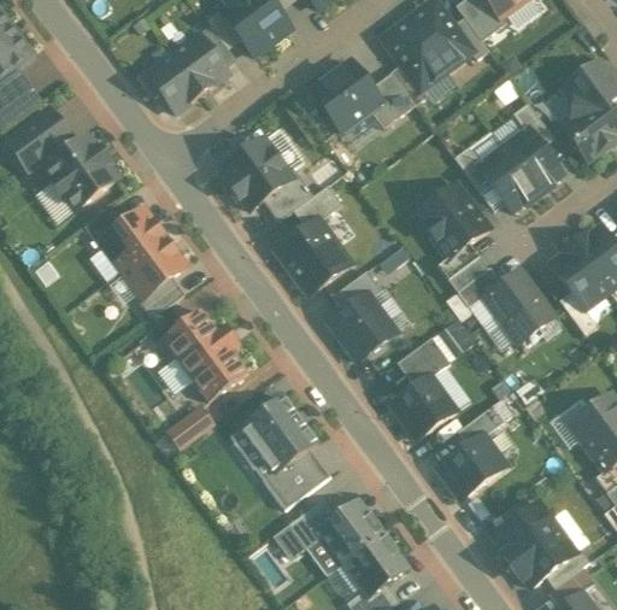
[(230,0),(219,9),(219,10),(225,18),(241,39),(254,56),(291,28),(278,12),(270,0),(230,0)]
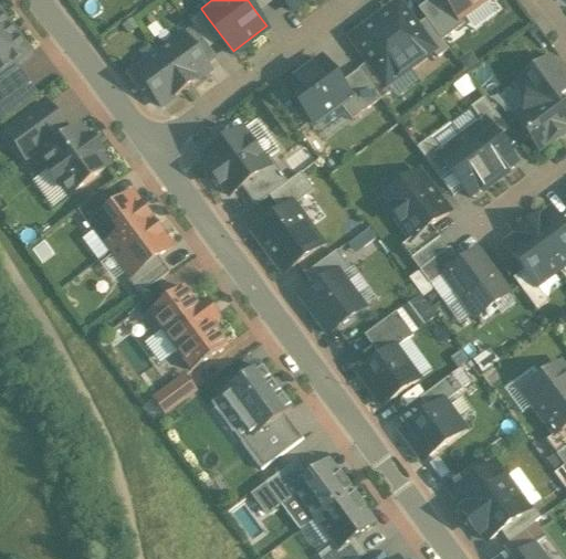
[(248,0),(255,11),(269,1),(268,0),(248,0)]
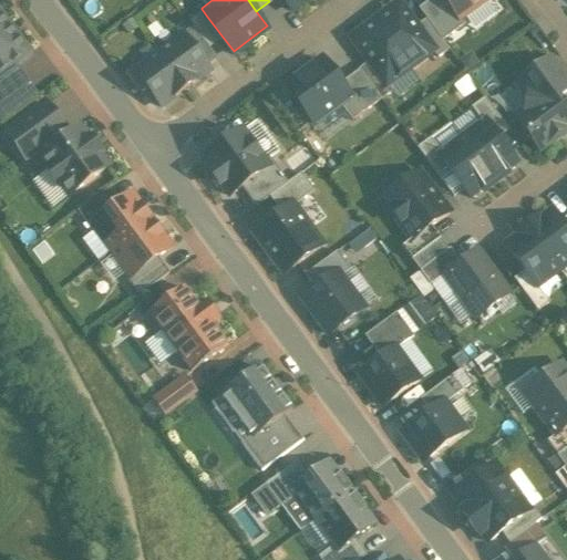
[(398,0),(375,17),(410,63),(432,45),(433,45),(430,41),(415,22),(400,0),(398,0)]
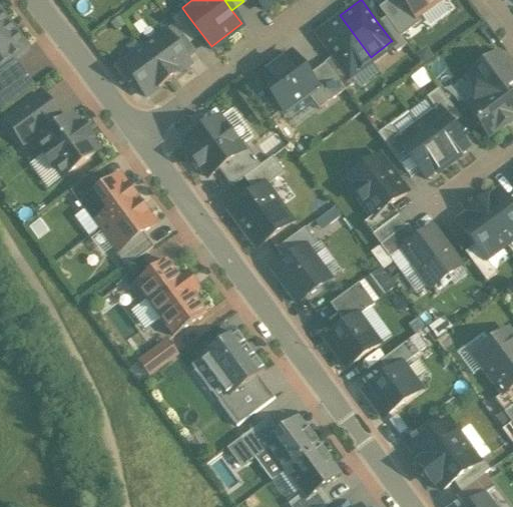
[(416,13),(406,0),(384,0),(379,4),(386,13),(399,30),(401,33),(421,17),(417,12),(416,13)]
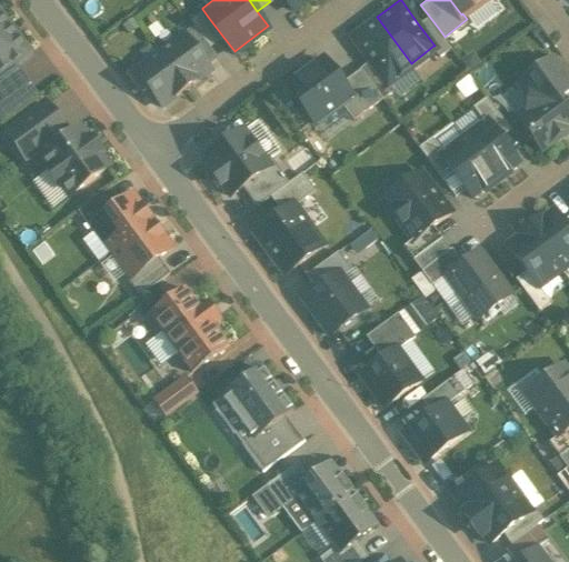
[(450,0),(461,14),(462,13),(466,11),(481,0),(450,0)]
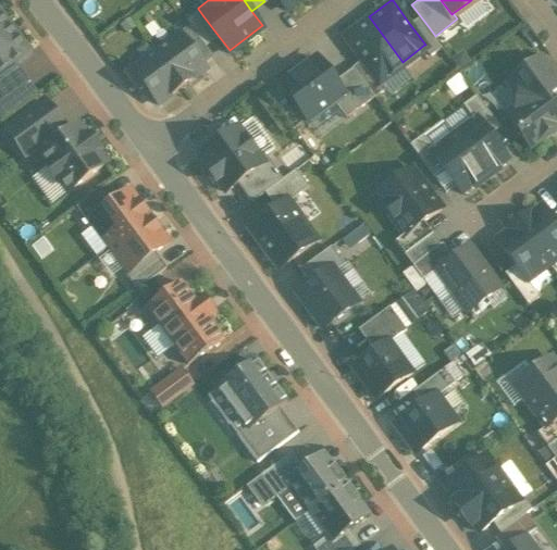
[(471,0),(456,11),(468,27),(493,8),(486,0),(471,0)]
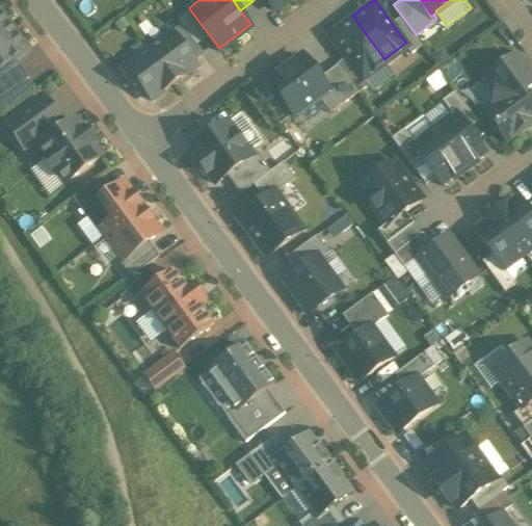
[(181,21),(184,24),(194,16),(189,8),(178,17),(181,21)]
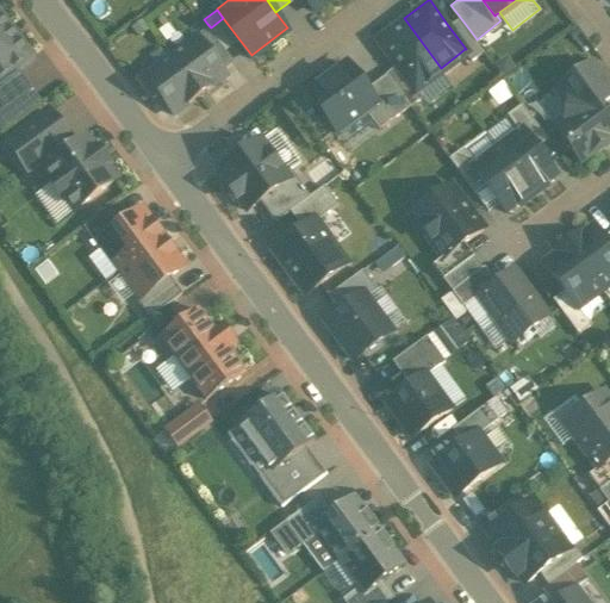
[(0,12),(0,74),(17,63),(30,53),(0,12)]
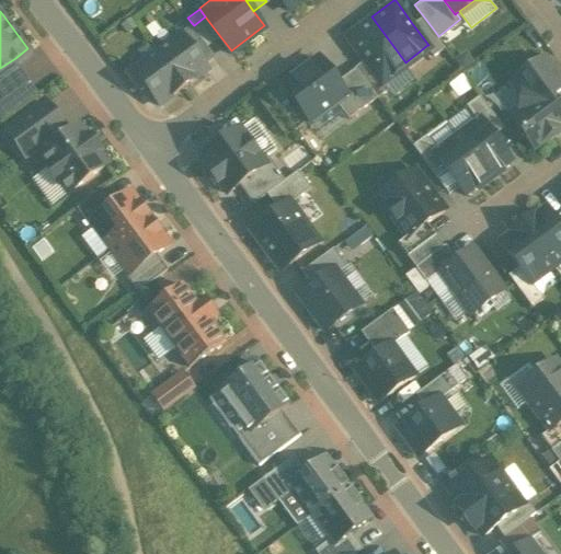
[(411,22),(425,41),(436,33),(422,14),(411,22)]
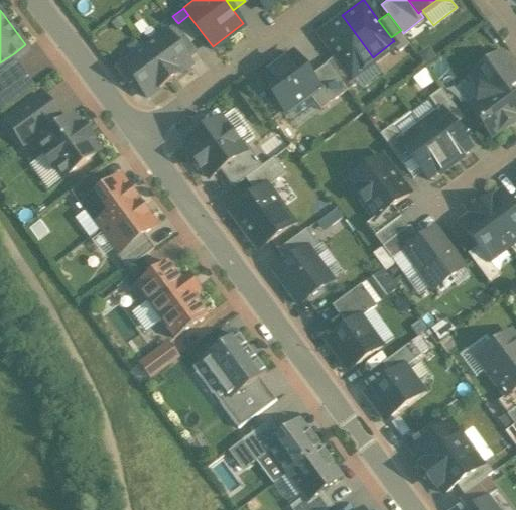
[(190,40),(202,32),(188,15),(178,23),(183,31),(190,40)]
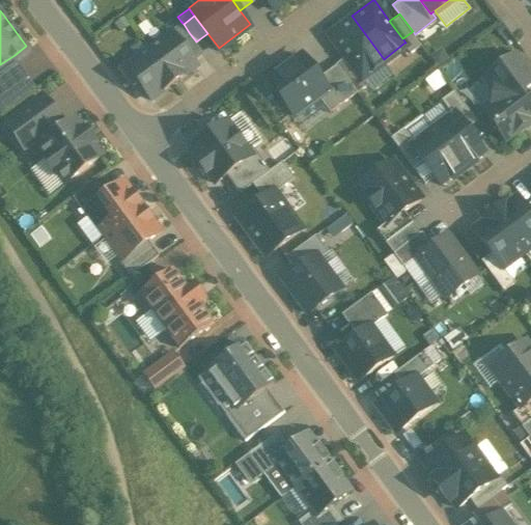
[(362,75),(384,59),(352,16),(330,31),(346,53),(359,71),(362,75)]
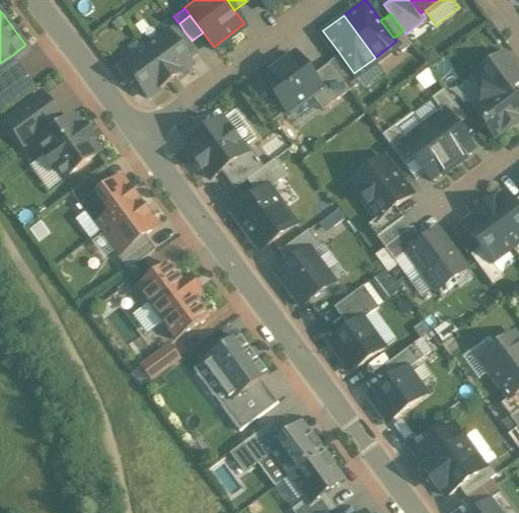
[(176,20),(166,28),(167,29),(168,28),(175,39),(184,31),(179,23),(176,20)]
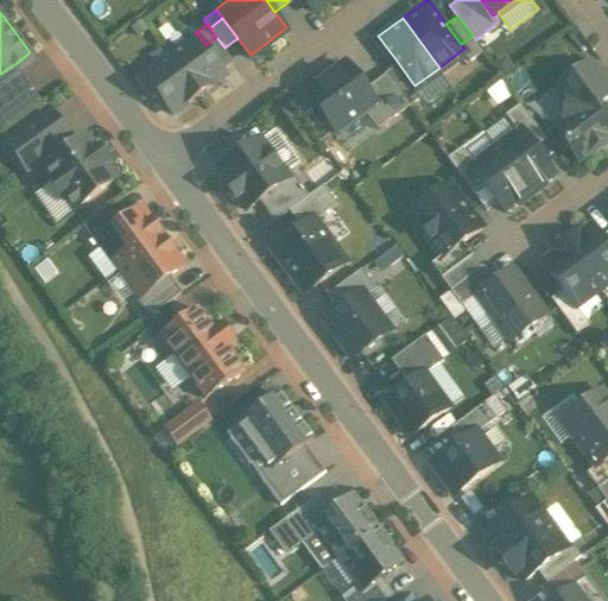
[(196,35),(171,52),(200,92),(211,83),(211,82),(225,71),(221,67),(206,45),(197,33),(196,35)]
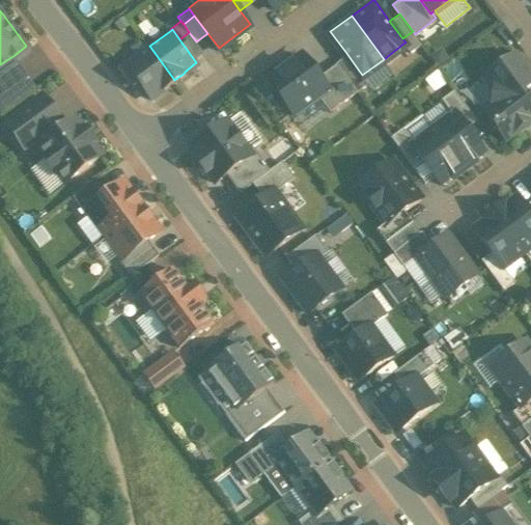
[(413,31),(402,38),(406,43),(404,43),(410,50),(420,42),(415,34),(413,31)]
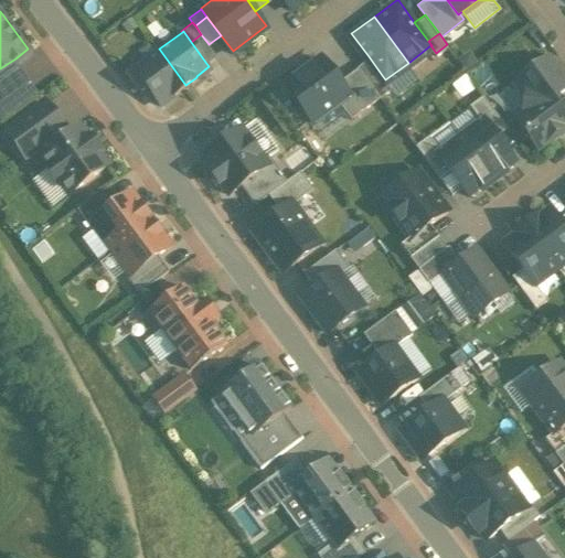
[(215,54),(201,34),(191,42),(205,62),(215,54)]
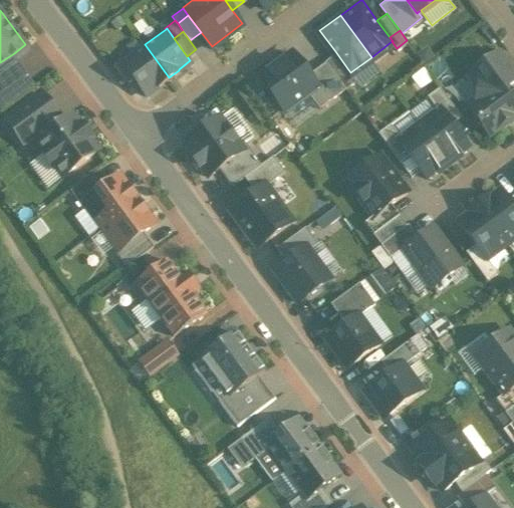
[(124,59),(122,61),(133,75),(147,93),(158,84),(159,84),(169,77),(145,44),(124,59)]
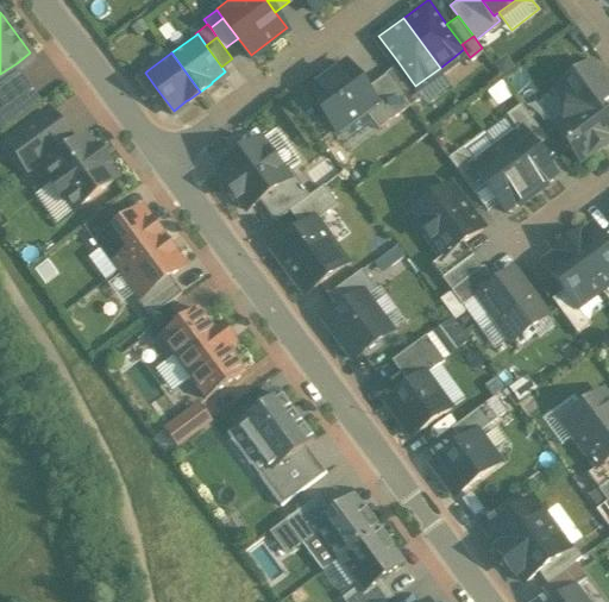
[(608,75),(594,56),(576,70),(598,100),(608,92),(608,75)]
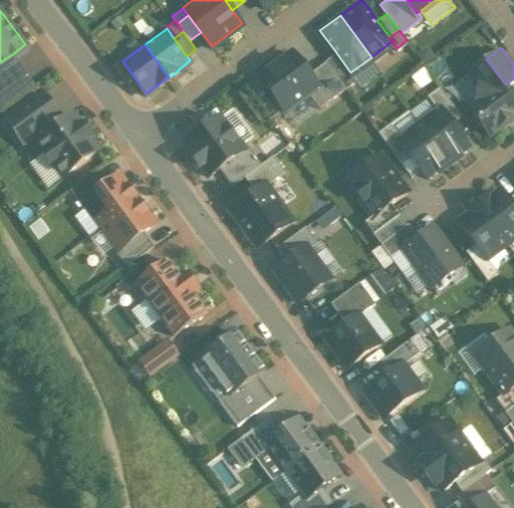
[(292,50),(260,74),(284,108),(308,90),(317,84),(308,72),(292,50)]
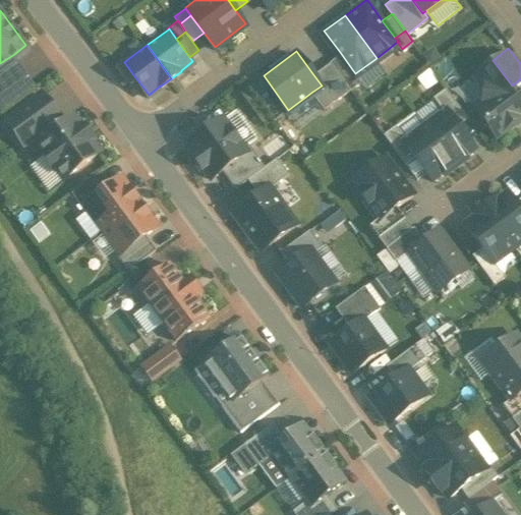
[(330,60),(342,76),(352,69),(340,52),(330,59),(330,60)]
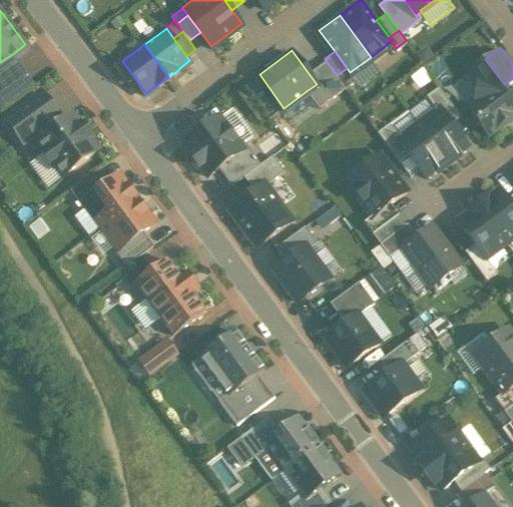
[(14,53),(0,62),(0,91),(27,71),(14,53)]
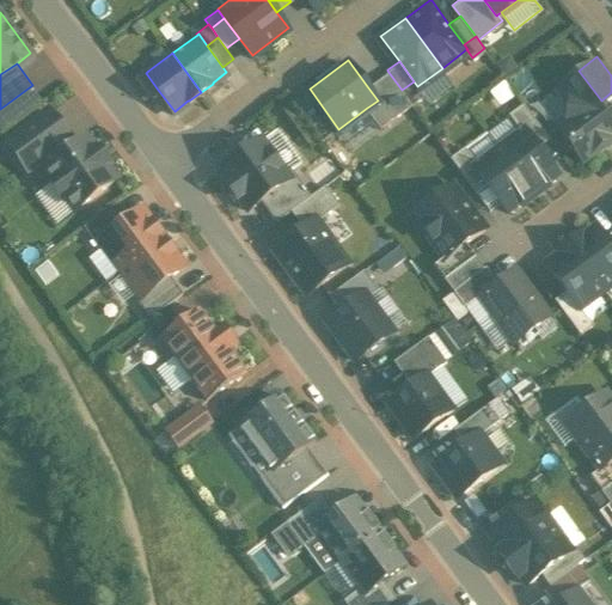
[(158,90),(146,73),(148,71),(145,67),(135,74),(151,96),(158,90)]
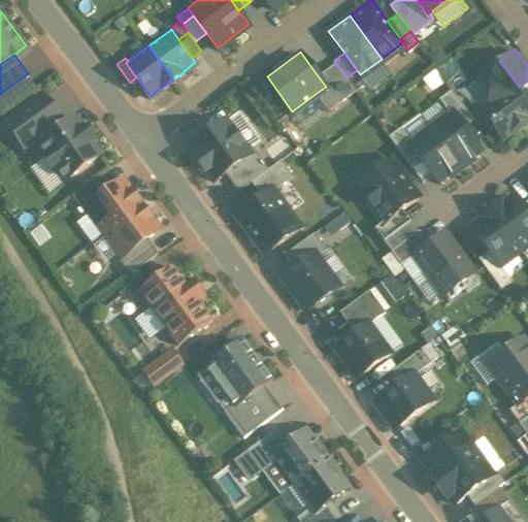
[(317,74),(326,87),(317,93),(328,108),(355,89),(347,77),(334,61),(317,74)]
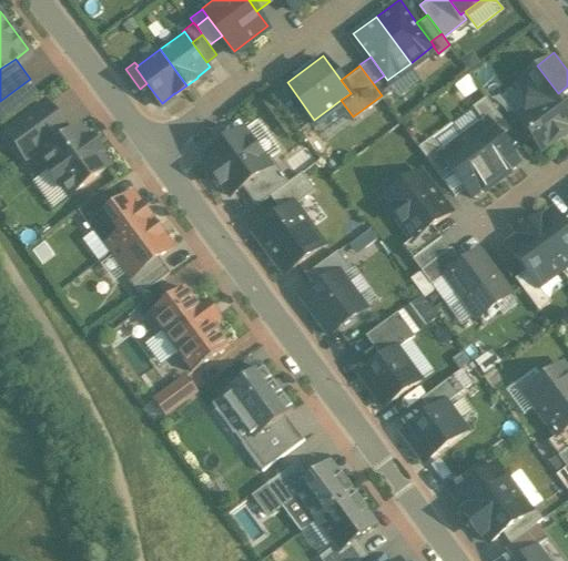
[(529,92),(527,109),(518,115),(540,145),(567,124),(567,106),(558,93),(537,65),(519,79),(529,92)]
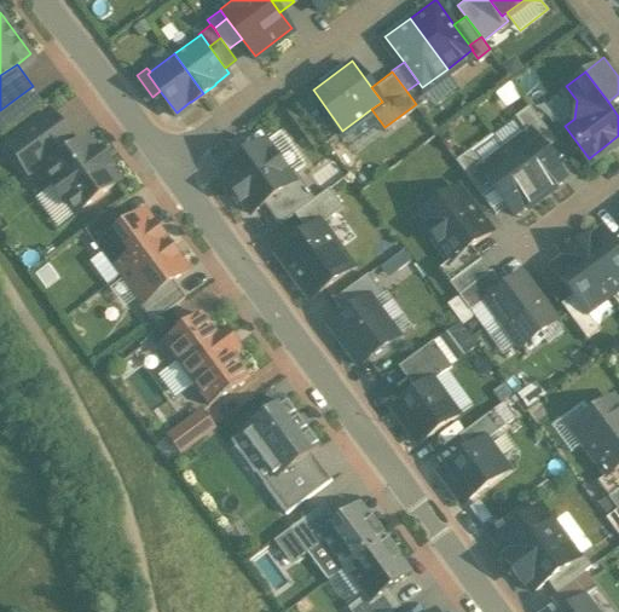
[(406,91),(416,104),(428,94),(422,87),(418,82),(406,91)]
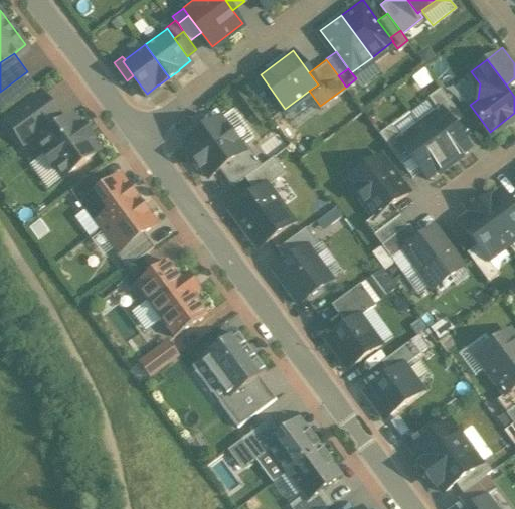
[(428,94),(439,108),(442,106),(452,121),(462,114),(440,85),(428,94)]
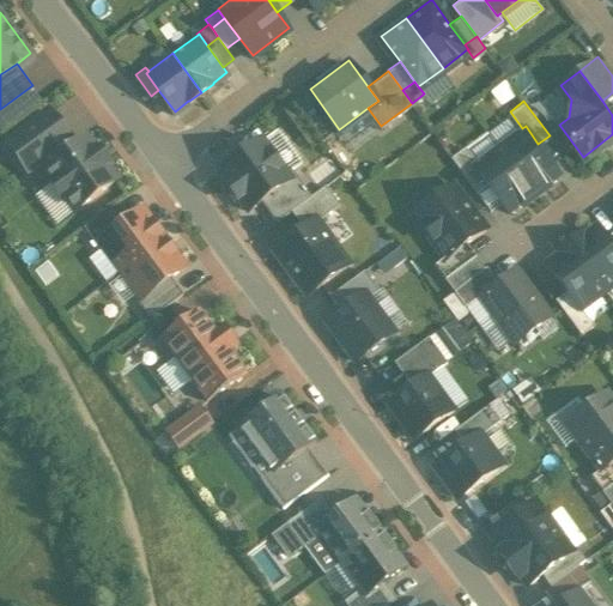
[(50,109),(7,140),(28,168),(46,155),(49,161),(73,143),(70,138),(71,135),(50,109)]
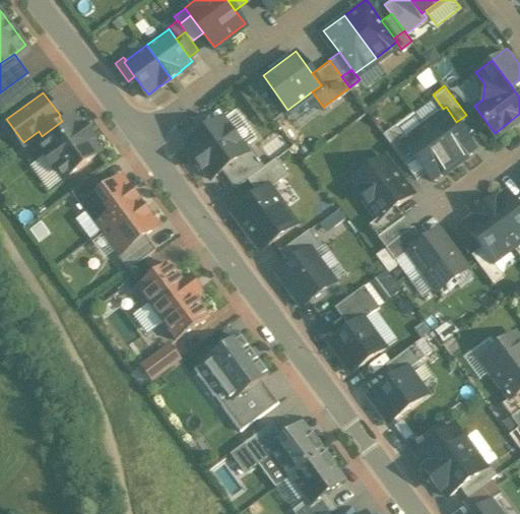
[(221,117),(242,144),(247,141),(257,133),(237,106),(221,117)]
